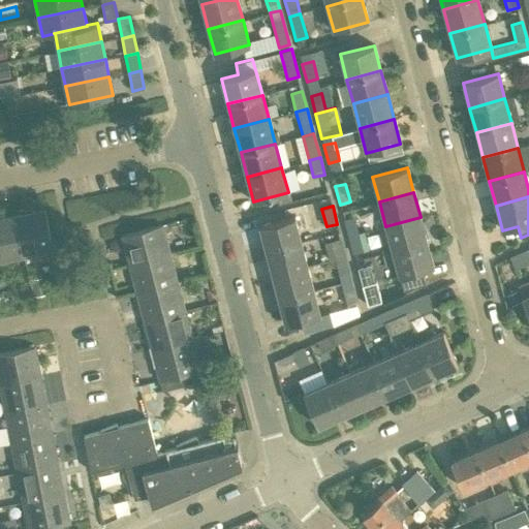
[(14,216),(23,257),(53,251),(44,210),(14,216)]
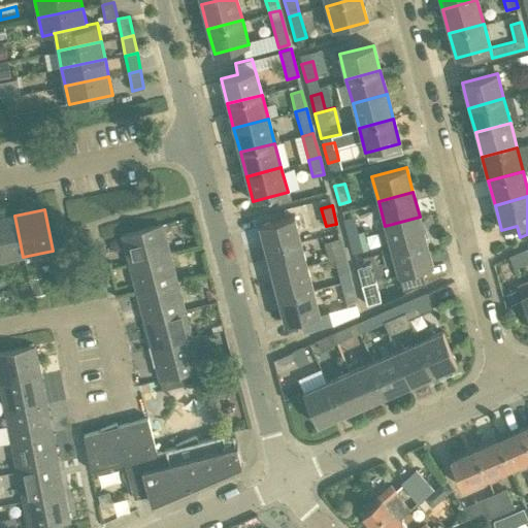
[(265,250),(300,240),(294,215),(259,224),(265,250)]
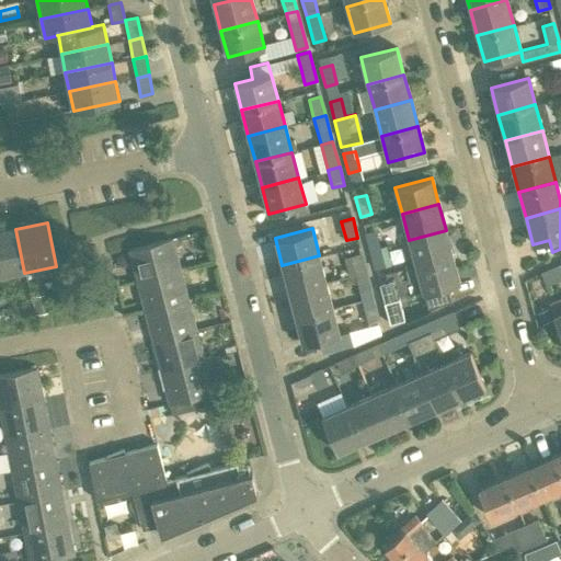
[(0,277),(24,273),(15,229),(0,231),(0,277)]
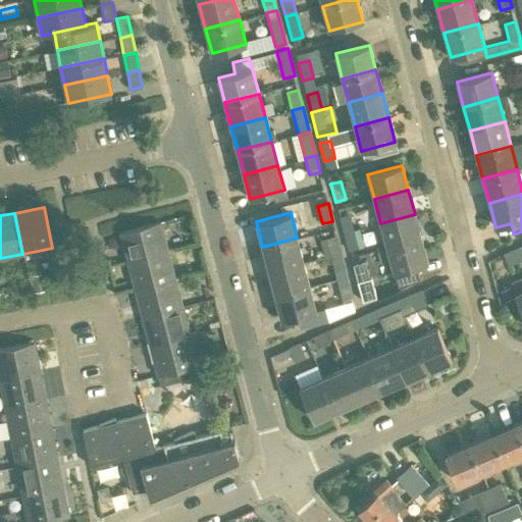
[(344,233),(354,230),(350,213),(338,216),(344,233)]
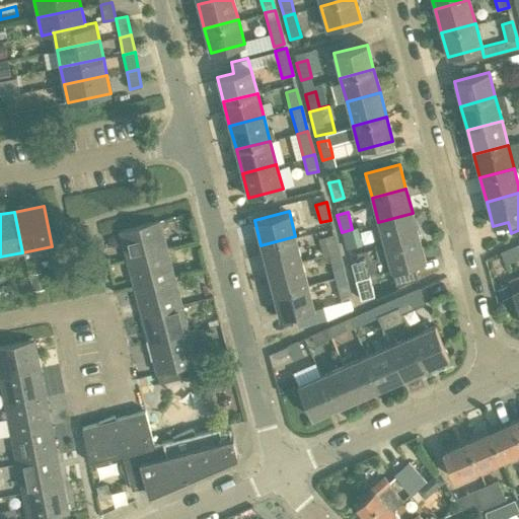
[(384,246),(419,237),(413,213),(378,222),(384,246)]
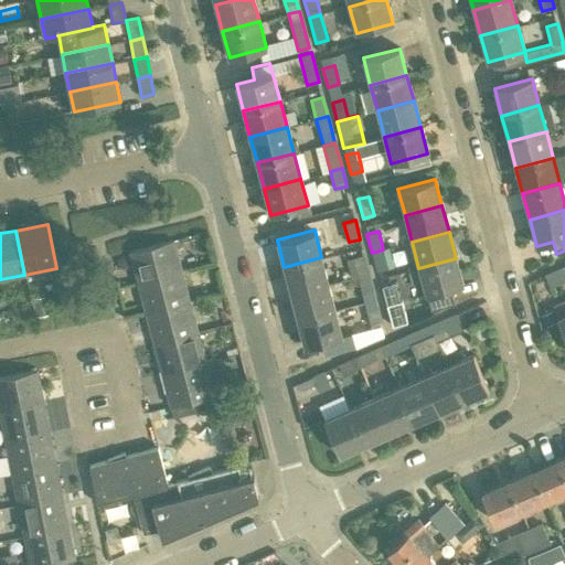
[(138,283),(181,272),(172,240),(129,252),(138,283)]
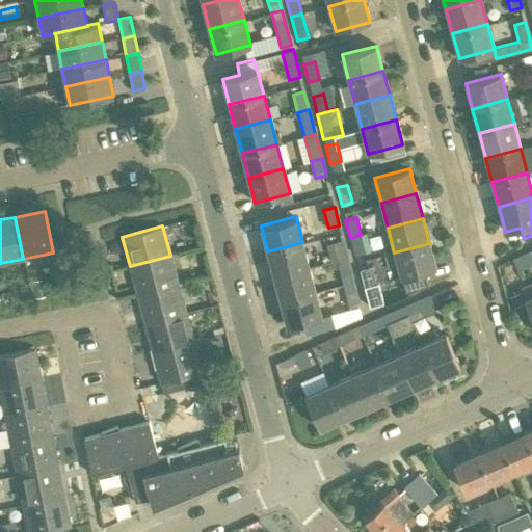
[(361,235),(350,238),(354,255),(366,251),(361,235)]
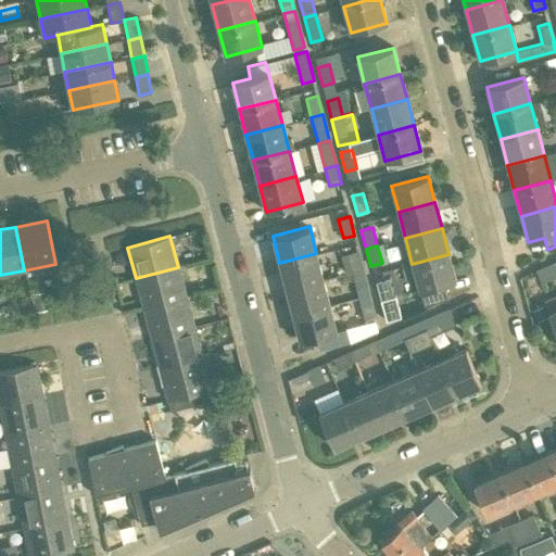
[(346,273),(363,268),(358,251),(341,255),(346,273)]
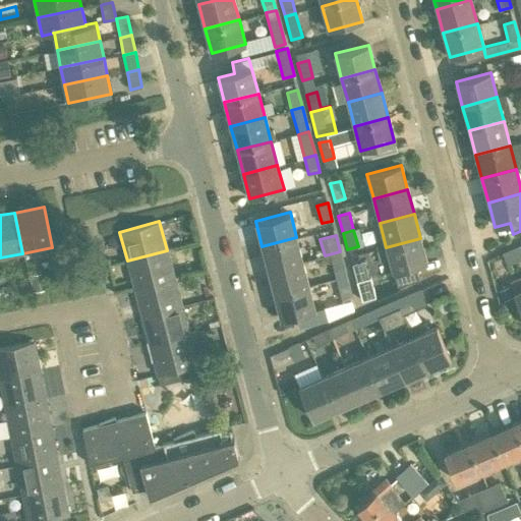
[(268,271),(302,262),(296,237),(262,246),(268,271)]
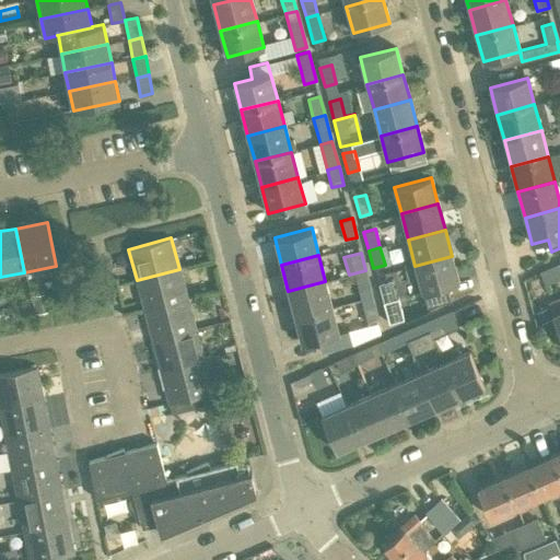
[(446,286),(458,282),(452,256),(415,266),(406,268),(409,280),(418,277),(427,307),(451,301),(446,286)]
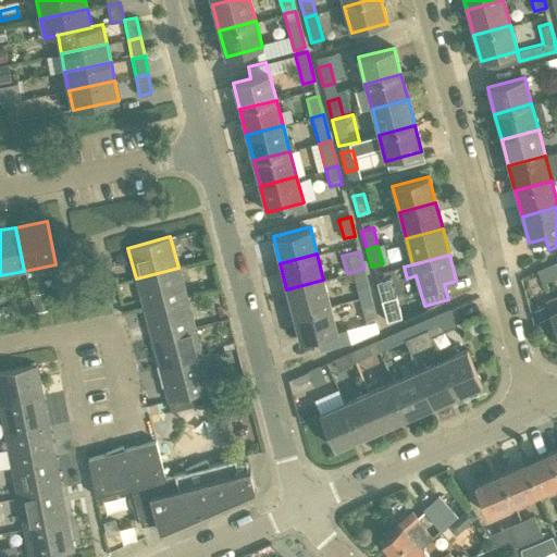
[(543,284),(556,276),(556,262),(556,261),(536,269),(543,284)]
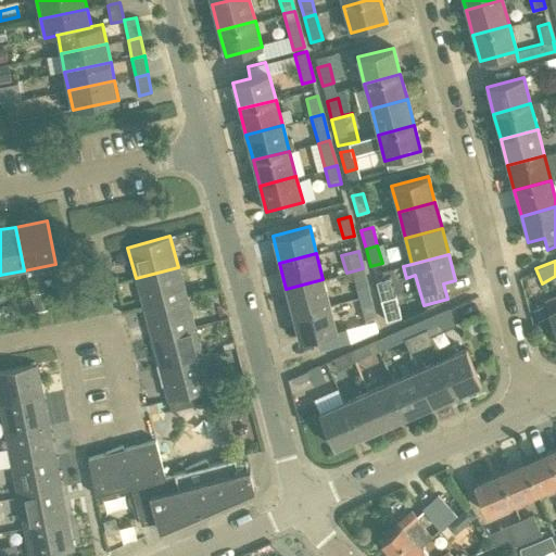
[(143,308),(186,298),(178,267),(136,278),(143,308)]
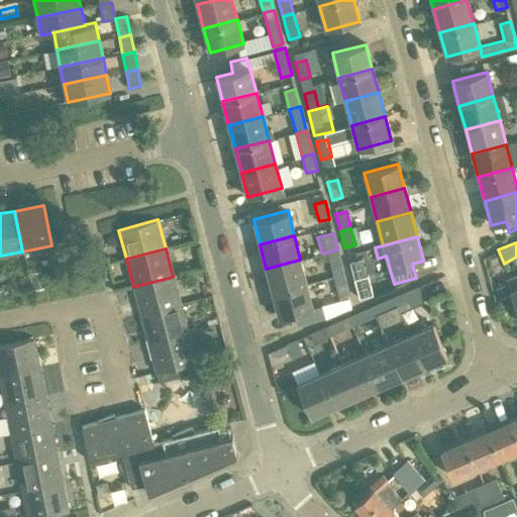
[(333,276),(344,274),(337,249),(322,253),(327,252),(333,276)]
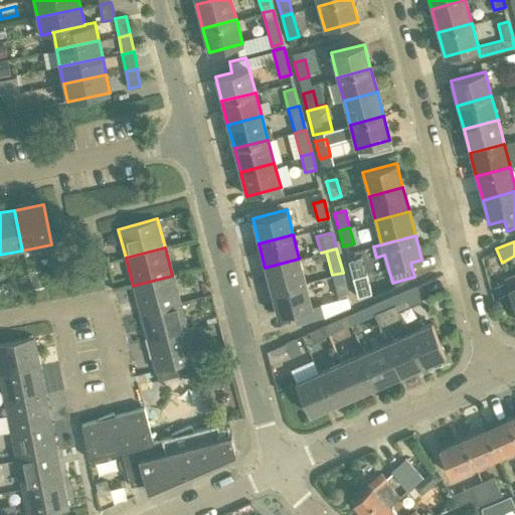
[(272,291),(305,282),(299,259),(265,268),(272,291)]
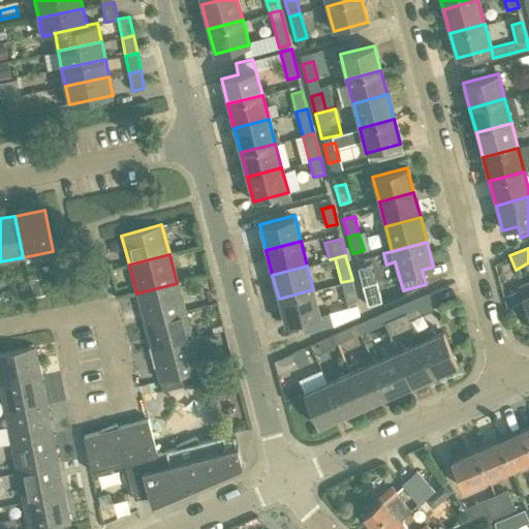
[(381,301),(376,281),(364,285),(369,304),(381,301)]
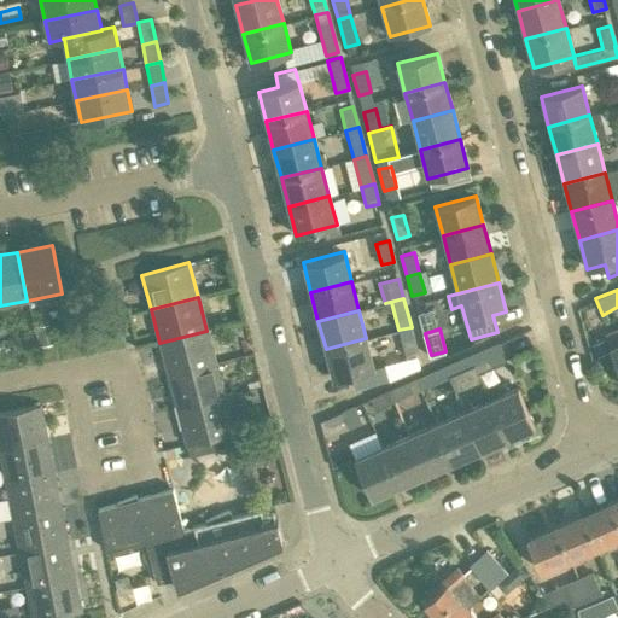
[(168,375),(215,363),(207,331),(159,343),(168,375)]
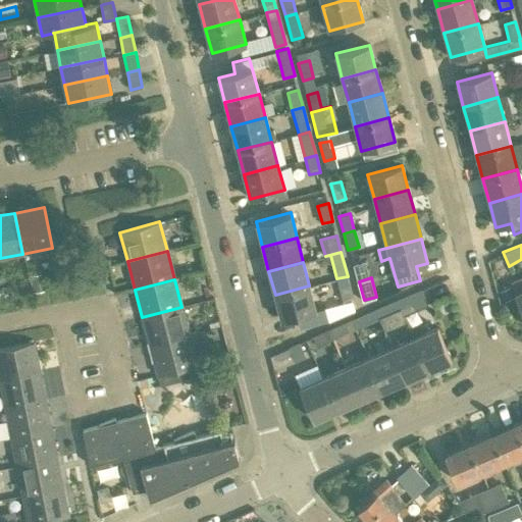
[(309,285),(275,295),(281,319),(298,315),(301,328),(329,321),(325,307),(315,309),(309,285)]
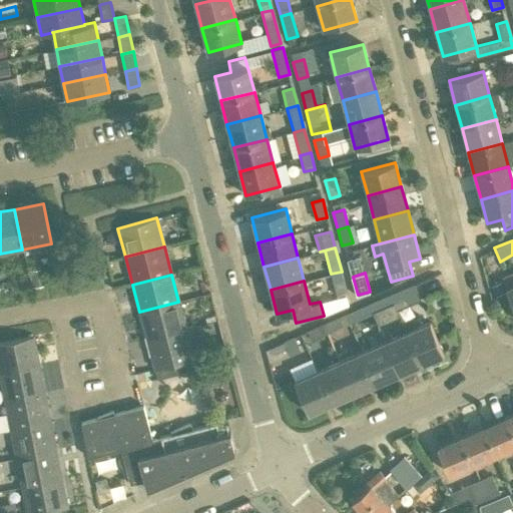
[(338,299),(348,297),(345,284),(334,287),(338,299)]
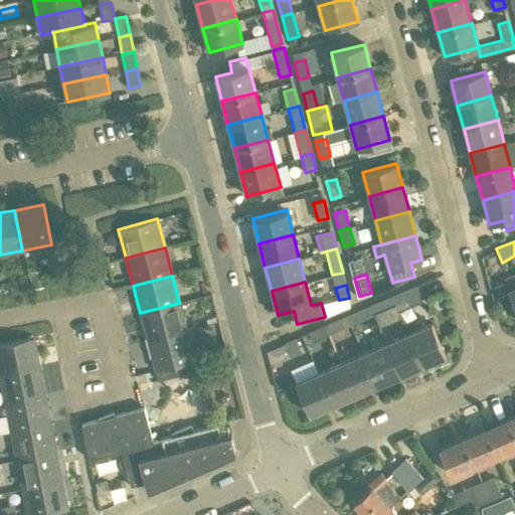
[(390,295),(395,305),(396,305),(398,310),(421,300),(415,285),(390,295)]
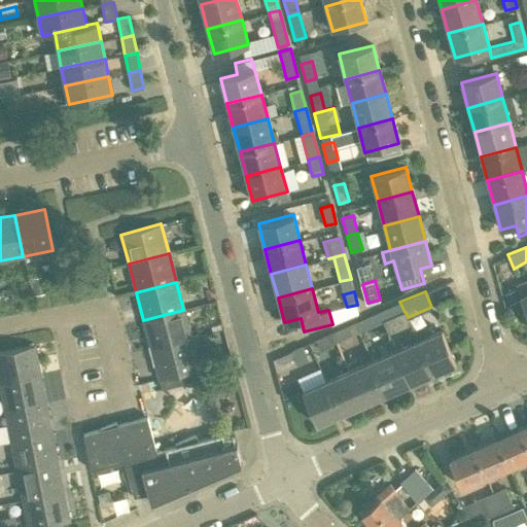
[(382,322),(405,312),(399,302),(377,312),(382,322)]
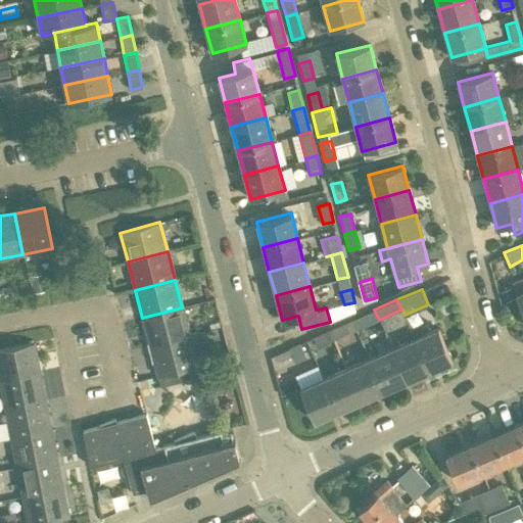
[(150,346),(190,336),(182,307),(142,318),(150,346)]
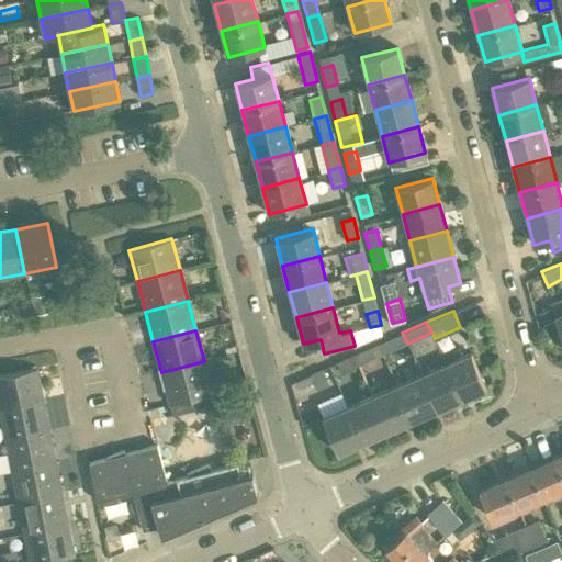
[(382,355),(407,344),(402,333),(378,344),(382,355)]
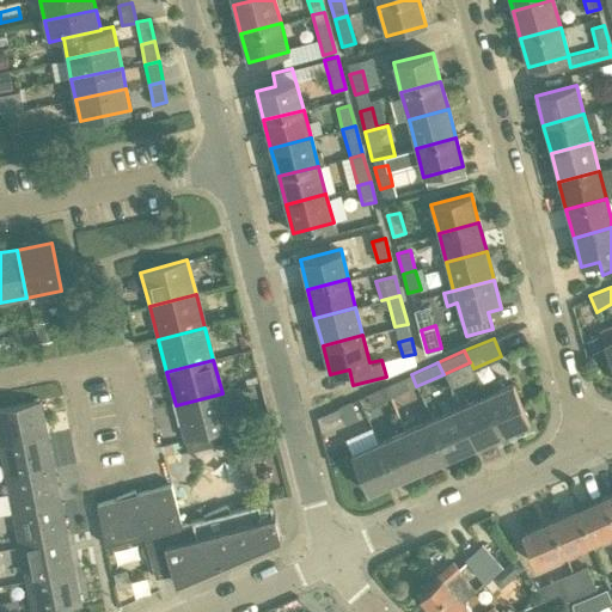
[(391,398),(416,386),(411,374),(385,385),(391,398)]
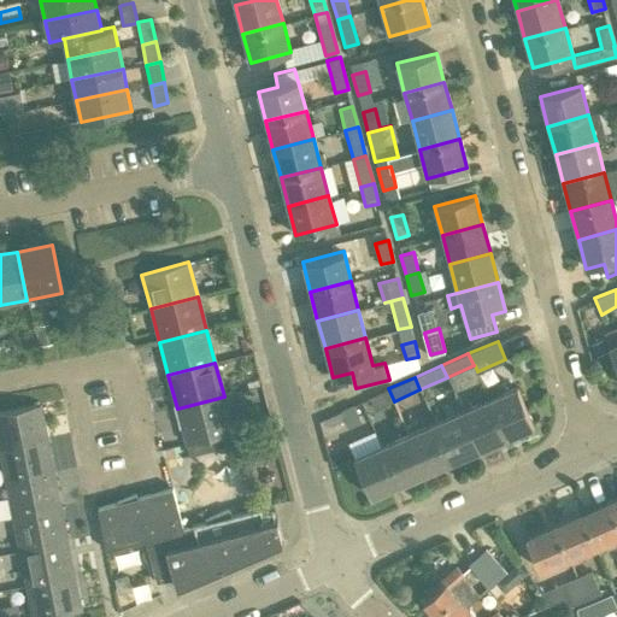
[(375,410),(394,401),(388,388),(369,397),(375,410)]
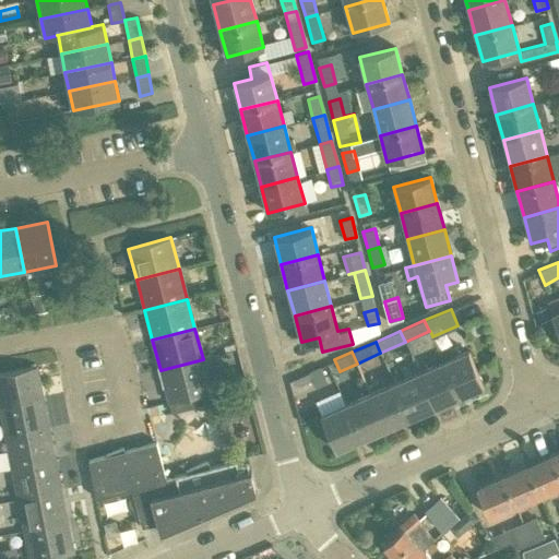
[(442,363),(458,397),(483,387),(467,352),(442,363)]
